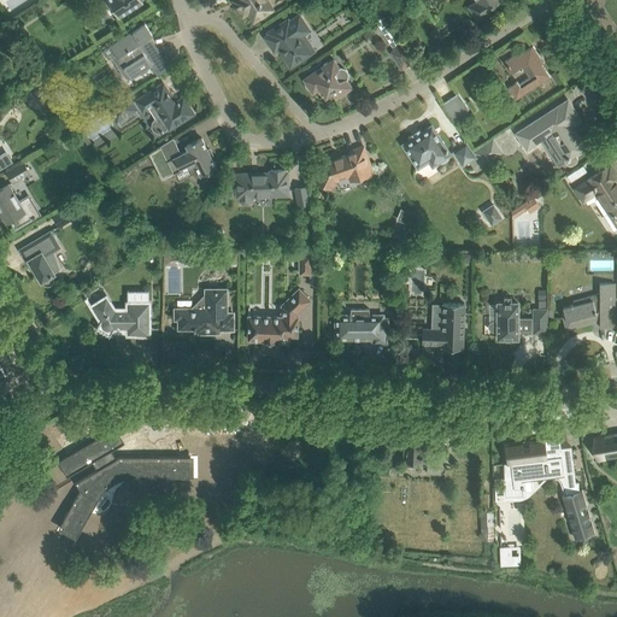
[(107,0),(118,17),(144,1),(141,0),(107,0)]
